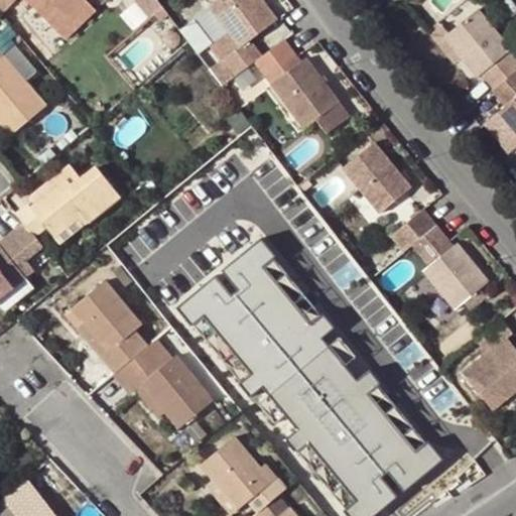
[(29,0),(47,16),(57,7),(69,17),(83,0),(29,0)]
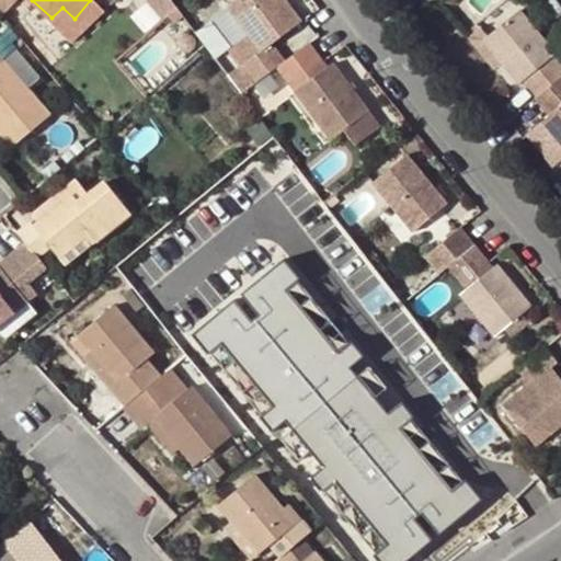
[(90,0),(75,19),(83,26),(102,7),(94,0),(90,0)]
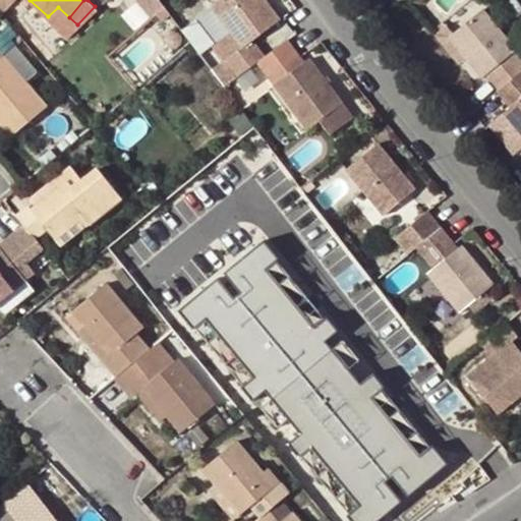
[(256,64),(264,58),(251,42),(279,21),(263,0),(220,0),(210,8),(241,50),(223,63),(236,79),(256,64)]
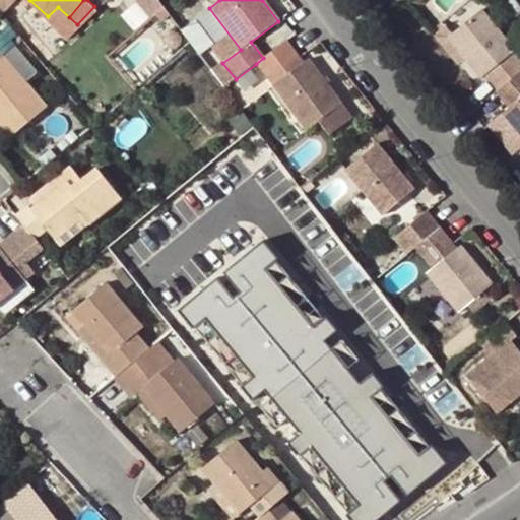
[(519,0),(506,0),(502,3),(514,18),(519,13),(519,0)]
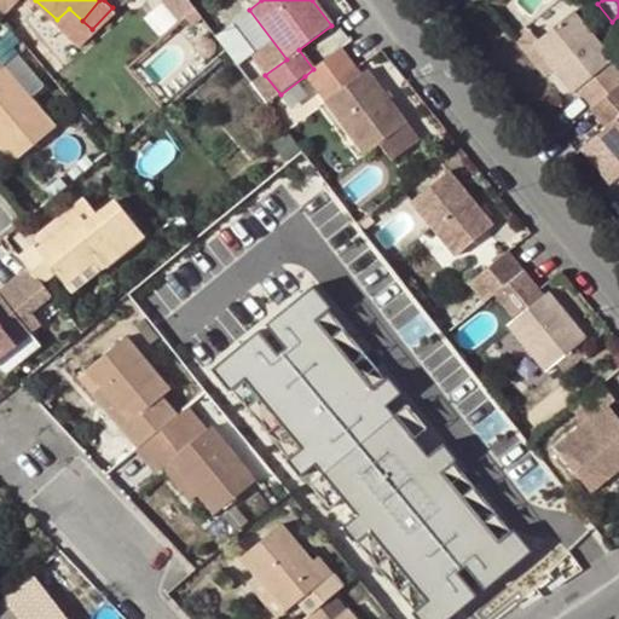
[(577,82),(591,102),(618,81),(618,80),(618,64),(612,56),(614,55),(574,5),(538,33),(533,36),(553,61),(573,86),(577,82)]
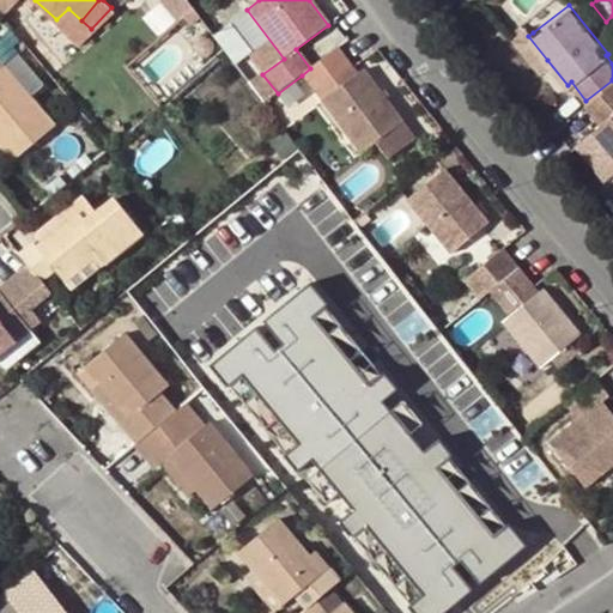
[(68,8),(56,19),(78,42),(91,29),(82,20),(68,8)]
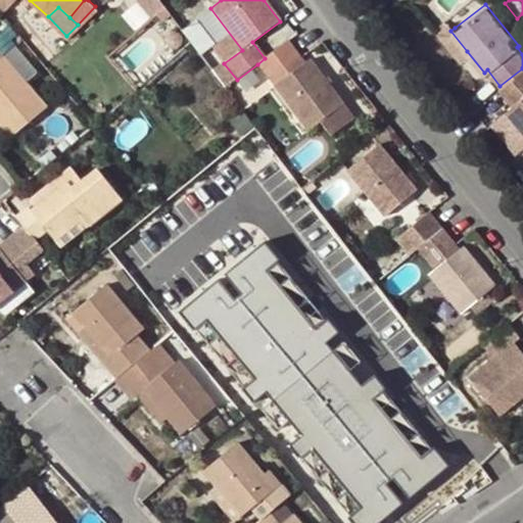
[(450,31),(455,28),(449,20),(438,29),(460,56),(467,51),(450,31)]
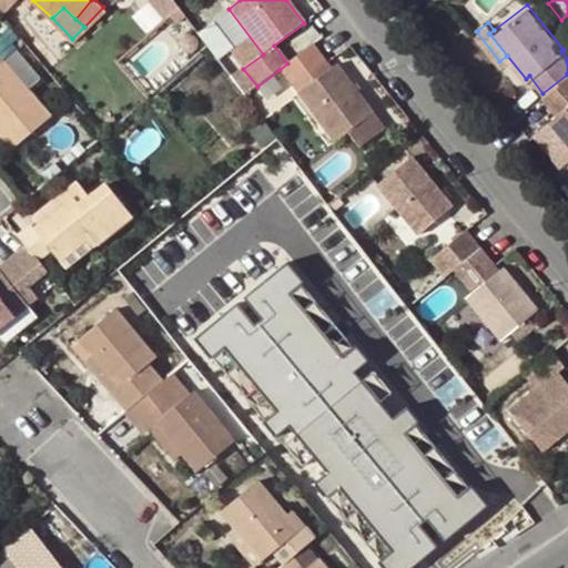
[(0,59),(1,59),(10,51),(0,39),(0,59)]
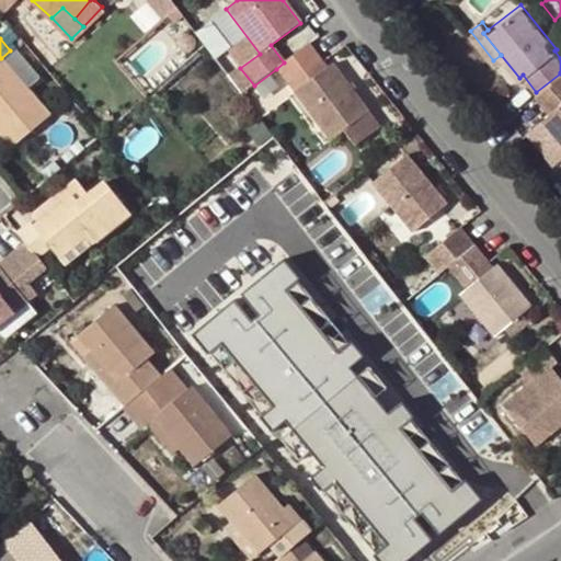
[(284,63),(276,69),(288,84),(320,60),(308,45),(284,63)]
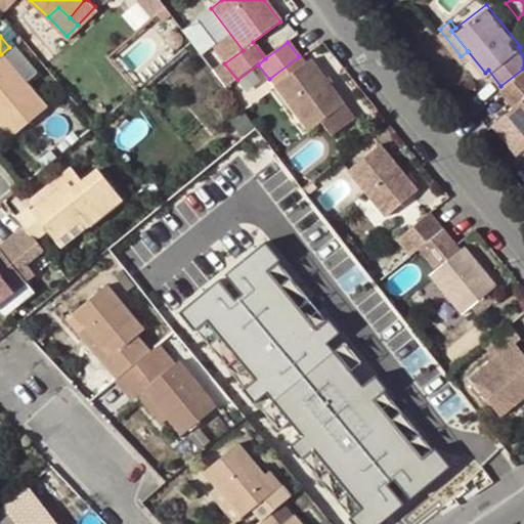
[(37,70),(14,43),(9,47),(1,54),(26,80),(37,70)]
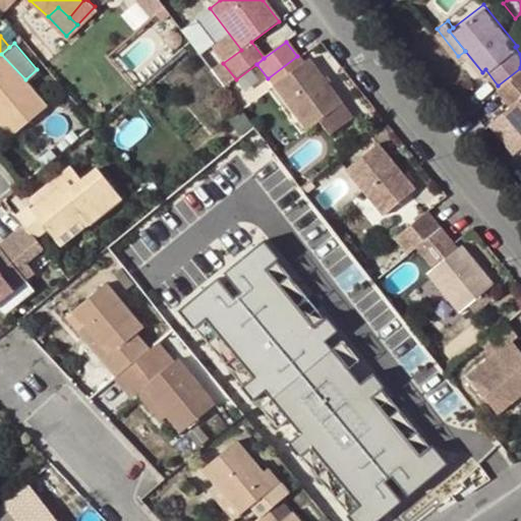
[(0,54),(0,116),(12,131),(45,104),(25,79),(1,54),(0,54)]
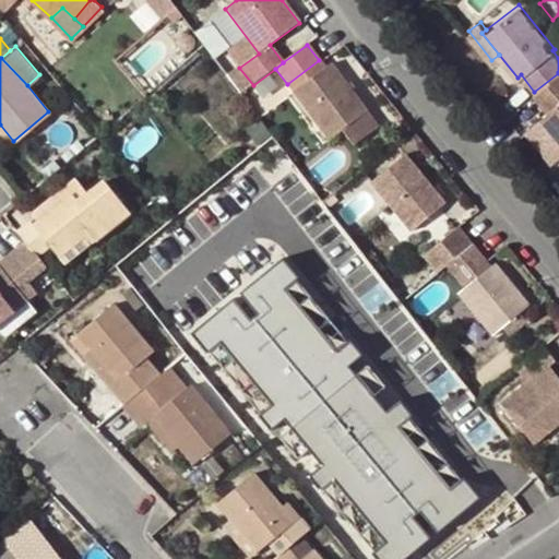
[(319,60),(287,84),(293,93),(325,68),(319,60)]
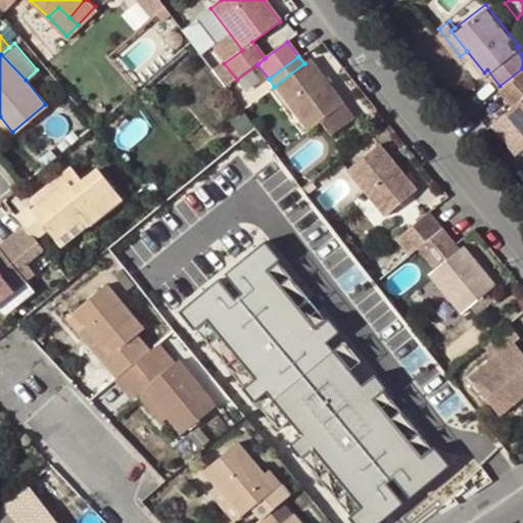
[(304,63),(274,87),(308,131),(321,122),(343,105),(310,60),(304,63)]
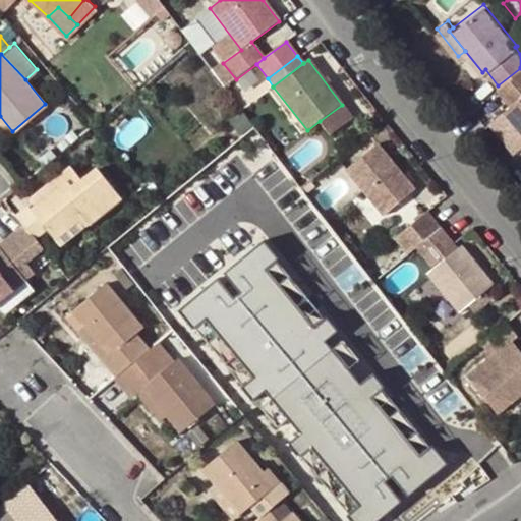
[(520,68),(498,85),(496,87),(509,103),(503,108),(520,131),(520,68)]
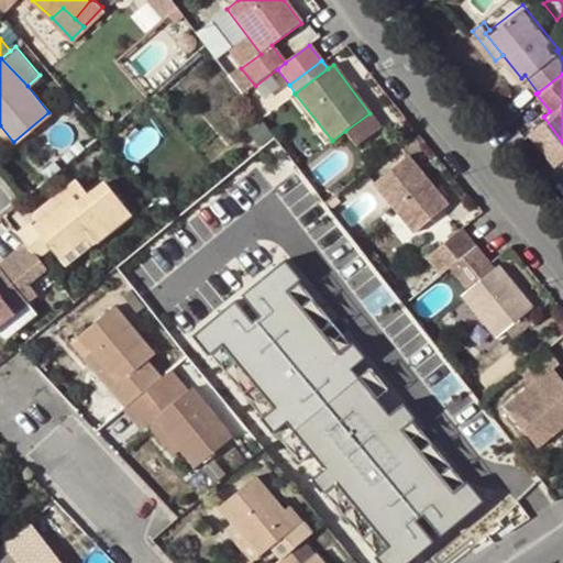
[(356,145),(381,128),(370,113),(345,131),(356,145)]
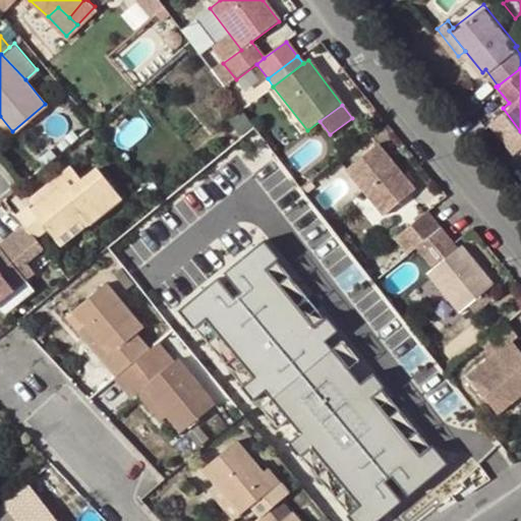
[(233,111),(213,128),(223,138),(242,122),(233,111)]
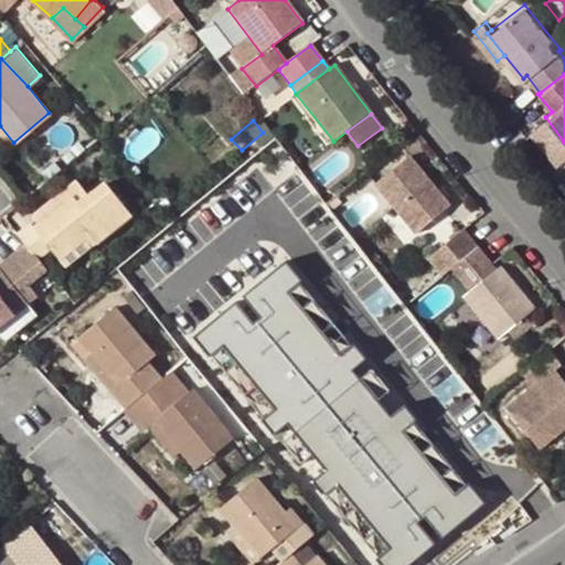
[(406,150),(371,178),(409,230),(445,202),(406,150)]
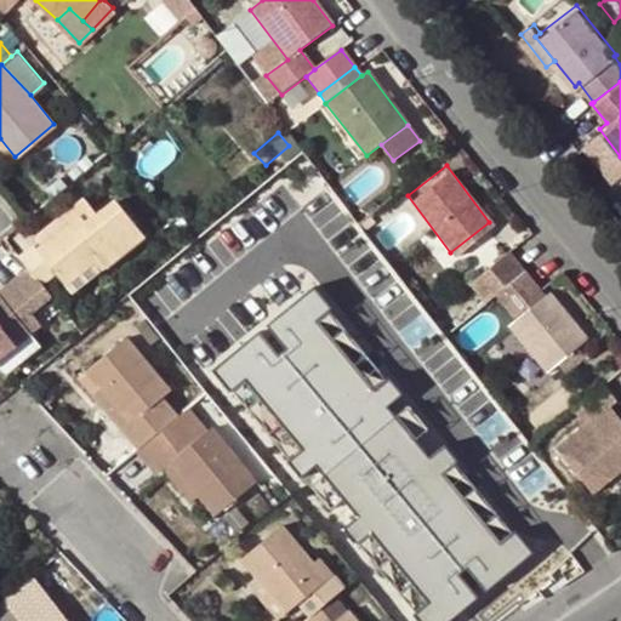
[(33,246),(16,258),(24,269),(38,285),(53,273),(63,283),(97,257),(102,265),(140,234),(112,199),(96,212),(75,229),(70,222),(36,250),(33,246)]
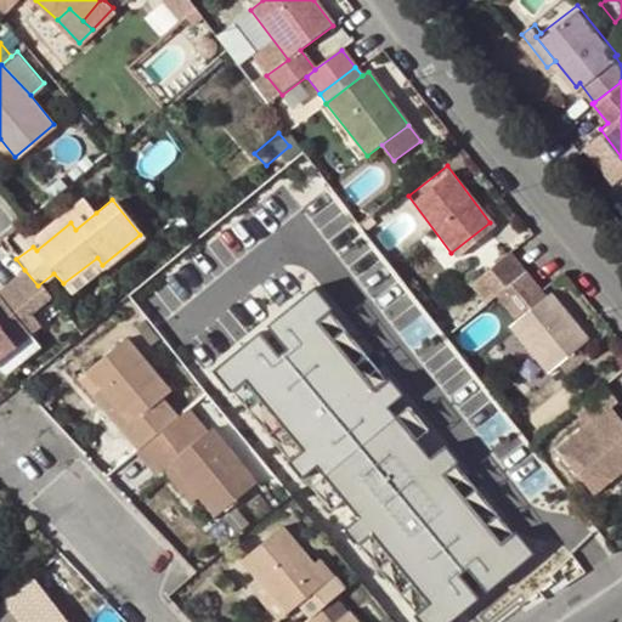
[(90,207),(71,222),(75,230),(96,213),(90,207)]
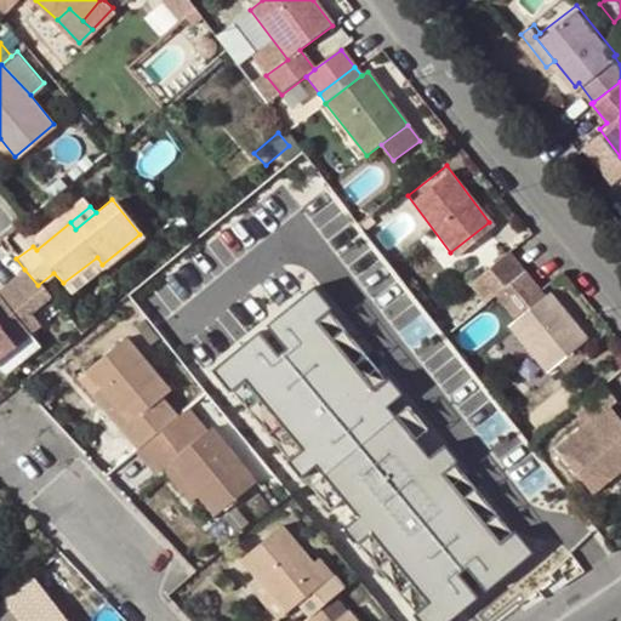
[(469,280),(485,300),(496,291),(524,269),(510,249),(469,280)]
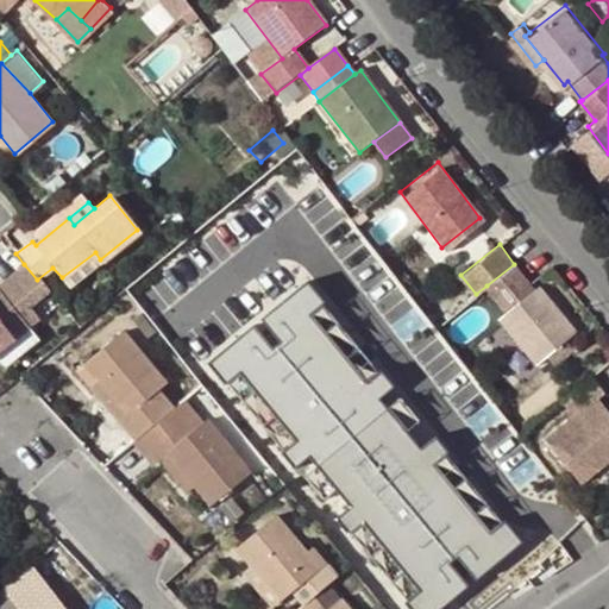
[(35,302),(48,292),(37,280),(24,264),(12,275),(35,302)]
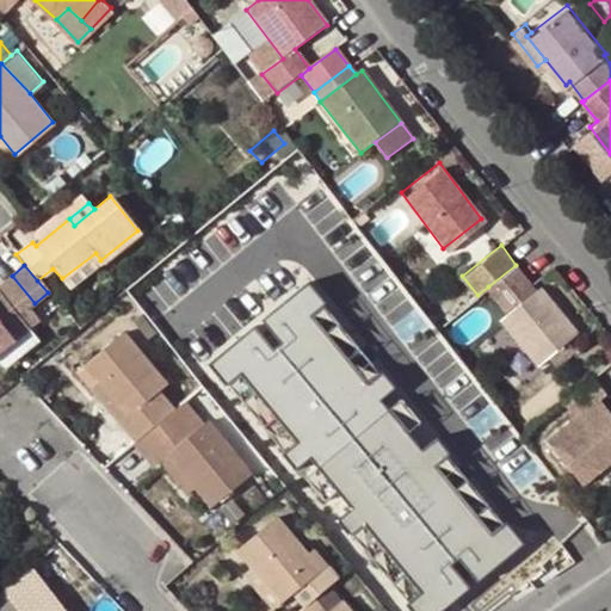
[(536,290),(516,265),(488,287),(507,312),(500,318),(536,364),(547,356),(565,341),(576,332),(541,287),(536,290)]
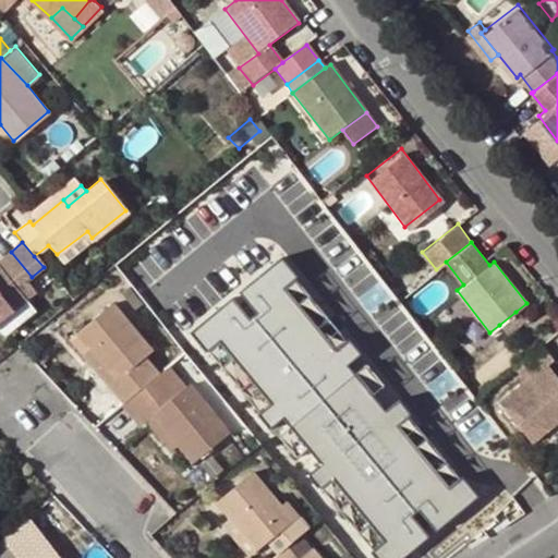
[(32,277),(11,252),(0,261),(0,267),(17,289),(24,283),(32,277)]
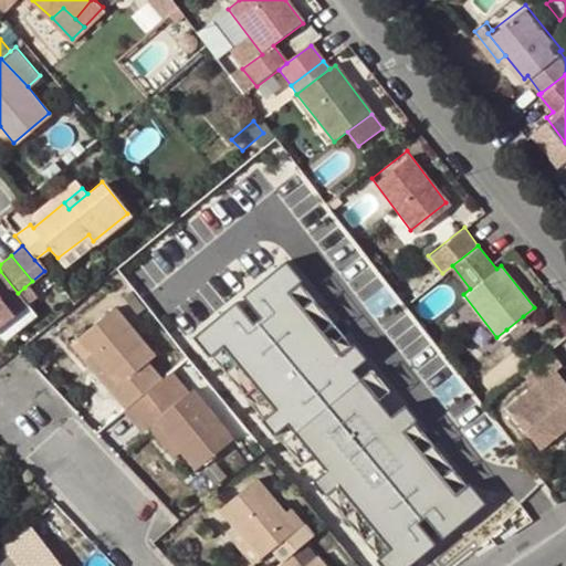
[(238,303),(196,336),(212,357),(227,345),(278,409),(264,420),(274,433),(287,422),(300,437),(366,385),(355,371),(368,360),(356,344),(342,355),(292,293),(305,282),(289,261),(244,295),(262,318),(255,324),(238,303)]
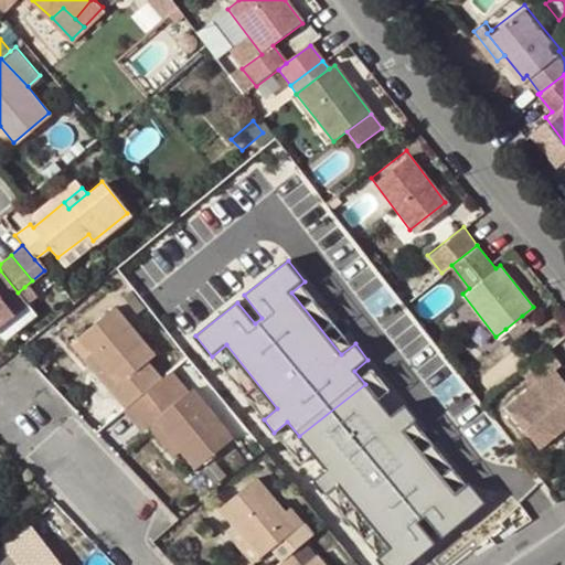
[(0,322),(32,297),(24,287),(18,292),(0,270),(0,322)]
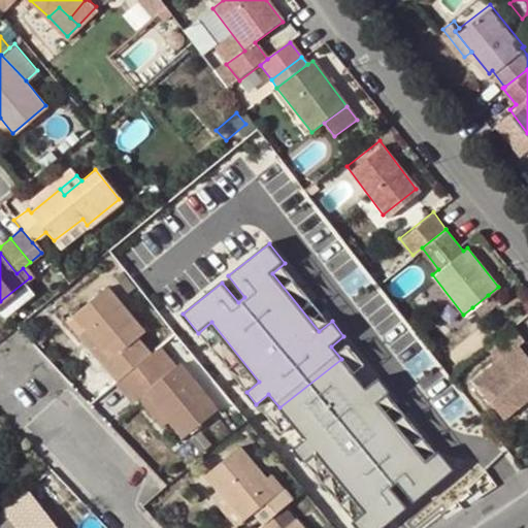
[(100,366),(113,383),(132,366),(145,356),(146,355),(133,338),(142,331),(105,287),(72,315),(109,359),(100,366)]
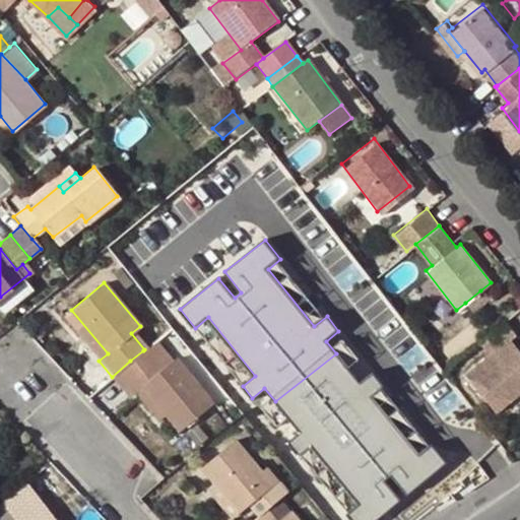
[(486,299),(480,290),(465,303),(471,310),(486,299)]
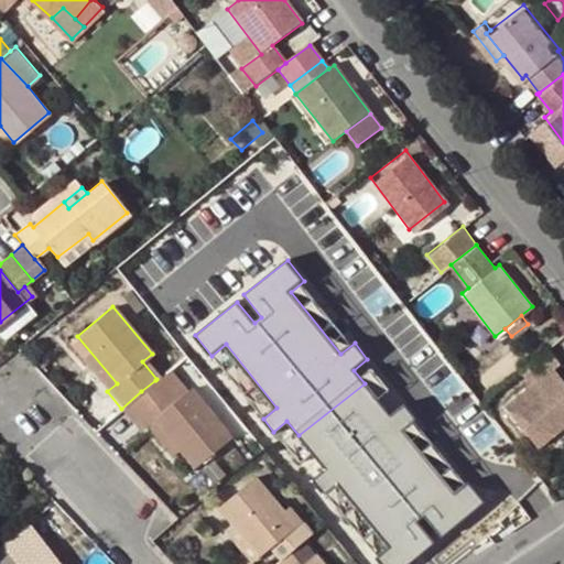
[(117,383),(77,336),(66,345),(107,391),(117,383)]
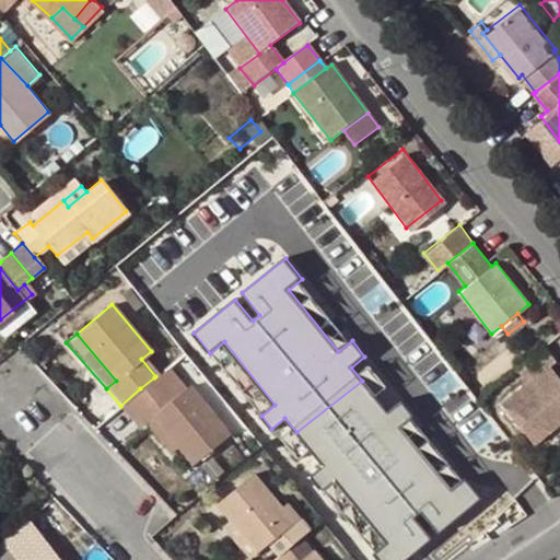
[(557,358),(545,343),(517,366),(529,380),(503,401),(536,441),(559,421),(559,374),(550,363),(557,358)]
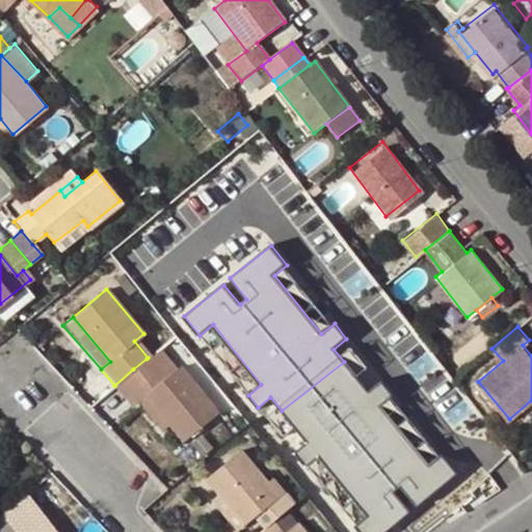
[(133,369),(114,386),(126,400),(131,395),(157,373),(147,358),(133,369)]
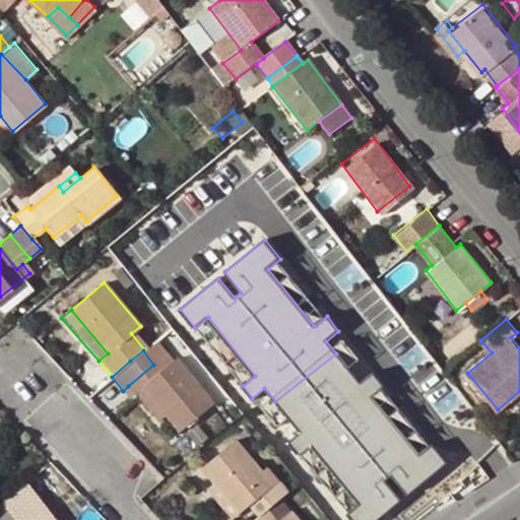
[(336,353),(275,401),(301,433),(287,444),(298,456),(309,447),(356,506),(343,516),(346,519),(378,519),(410,495),(393,474),(400,468),(417,490),(447,466),(431,446),(417,457),(369,398),(382,387),(372,374),(360,384),(336,353)]
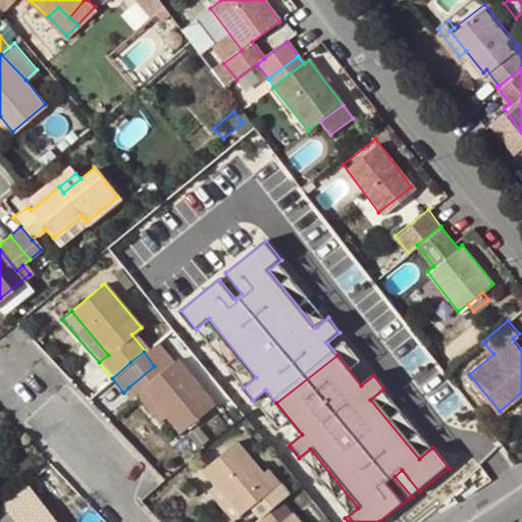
[(175,359),(160,372),(141,387),(163,415),(157,421),(172,437),(213,405),(175,359)]
